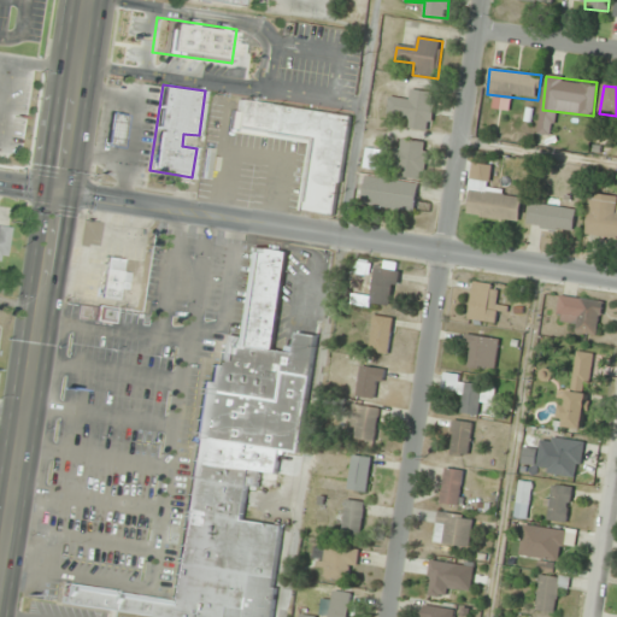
[(436,94),(411,90),(410,101),(389,99),(388,113),(409,116),(407,128),(430,131),(436,94)]
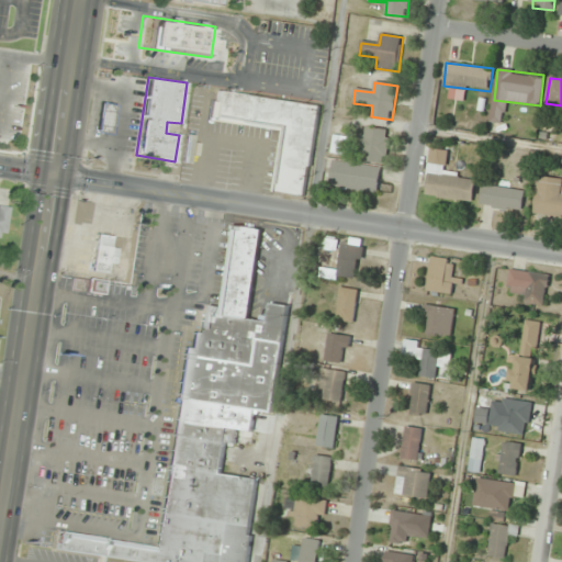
[(319,104),(216,90),(213,121),(283,130),(276,191),(307,195),(319,104)]
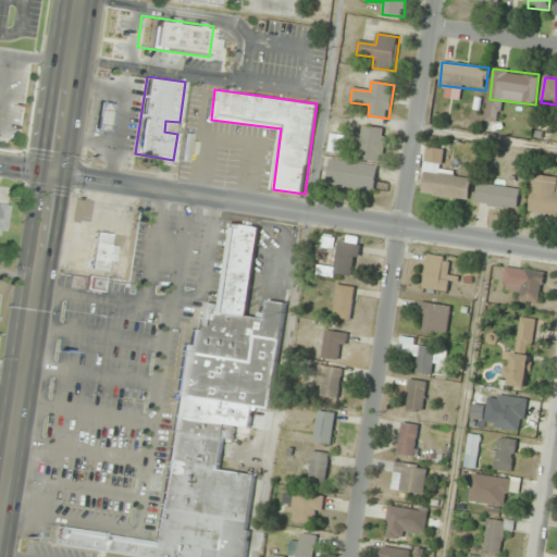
[(0,101),(0,131),(17,134),(21,104),(0,101)]
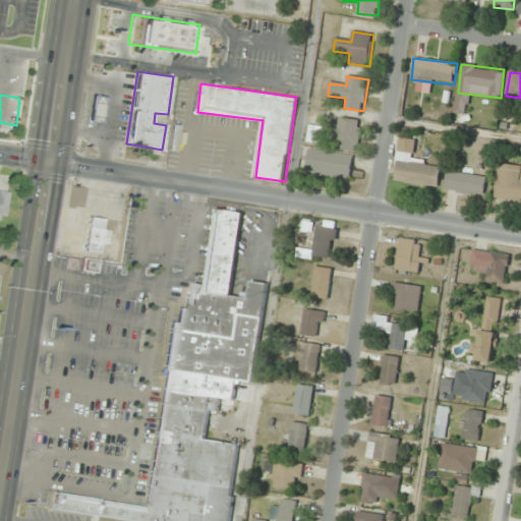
[(91,125),(105,124),(104,96),(90,97),(91,125)]
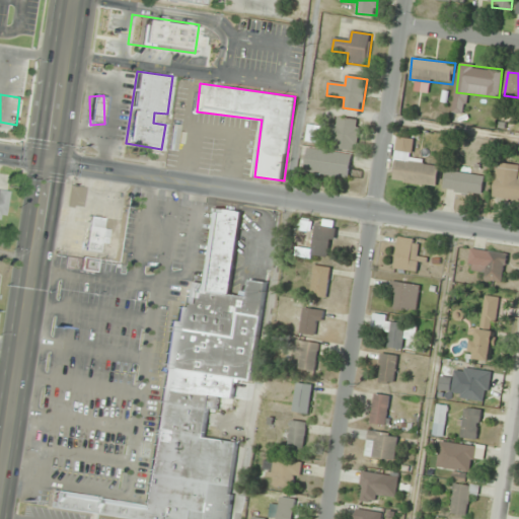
[(330,146),(356,151),(361,122),(336,117),(330,146)]
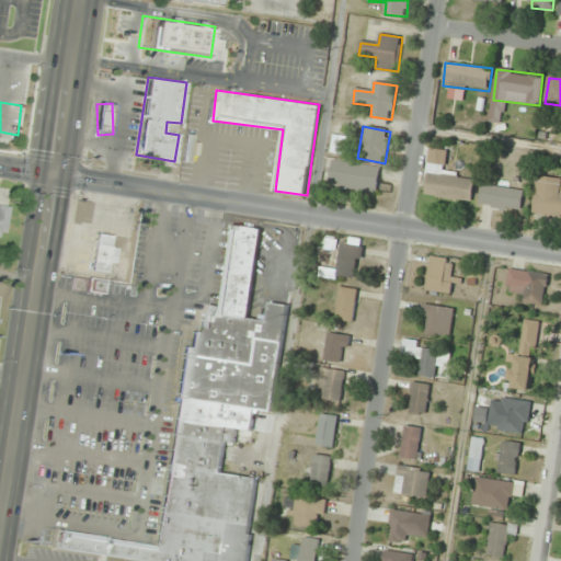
[(347,152),(347,136),(333,136),(332,152),(347,152)]
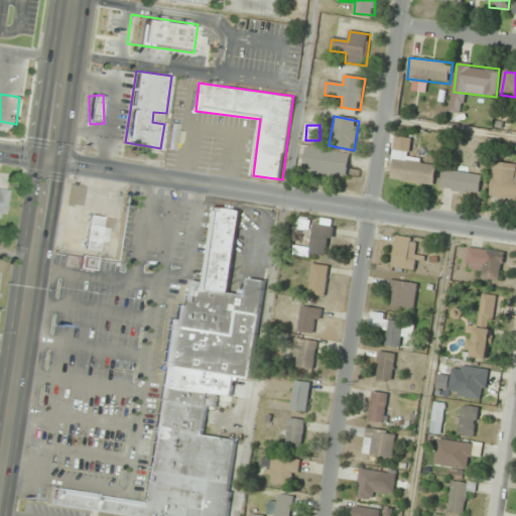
[(409,153),(412,139),(396,136),(394,150),(409,153)]
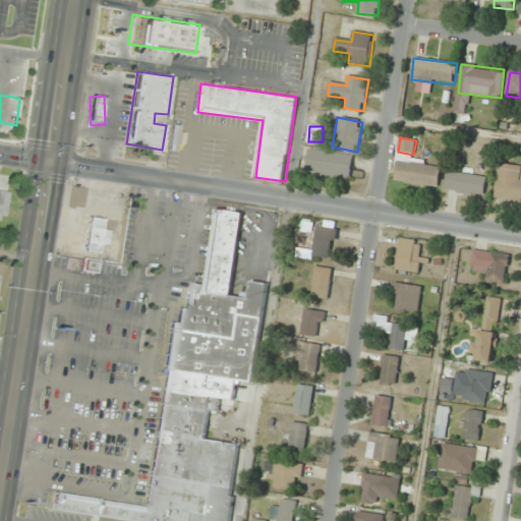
[(353,155),(308,149),(305,173),(351,179),(353,155)]
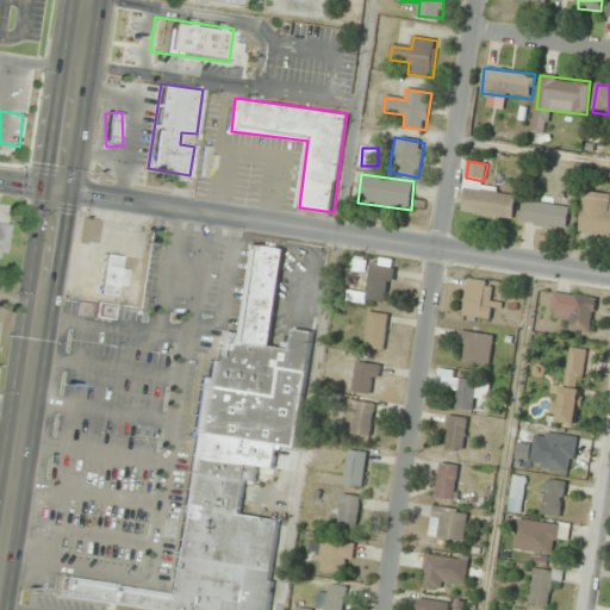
[(514,218),(516,192),(465,187),(462,213),(514,218)]
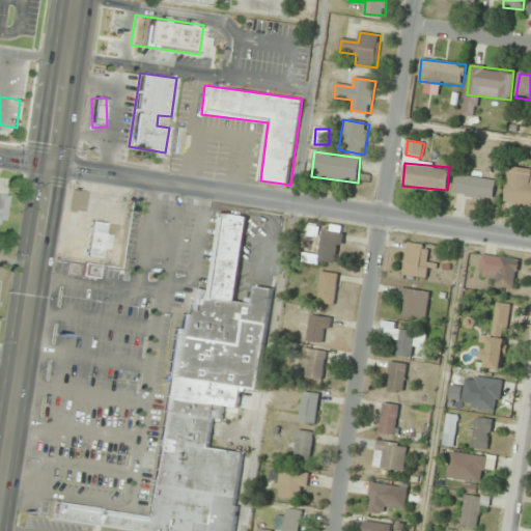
[(530,169),(508,167),(504,203),(530,206),(530,169)]
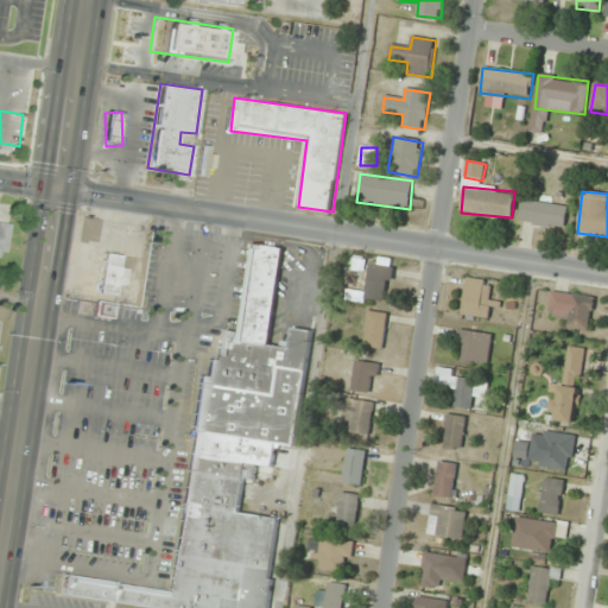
[(564,227),(567,206),(523,201),(520,222),(564,227)]
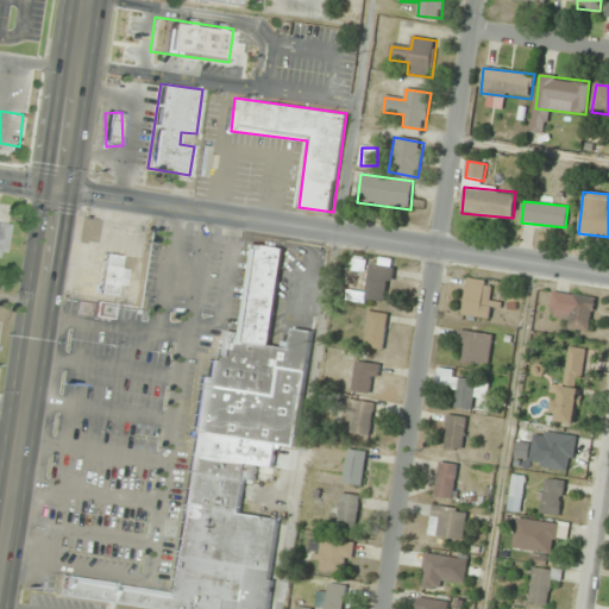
[(0,257),(6,258),(11,224),(0,223),(0,257)]
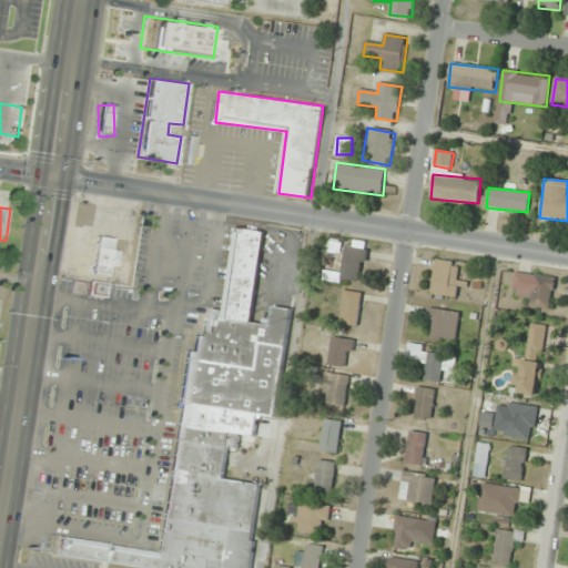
[(151,554),(61,535),(57,554),(108,565),(105,567),(246,567),(264,486),(224,477),(230,447),(252,452),(260,416),(273,418),(295,311),(274,306),(271,326),(250,322),(267,233),(239,227),(221,311),(196,337),(151,554)]
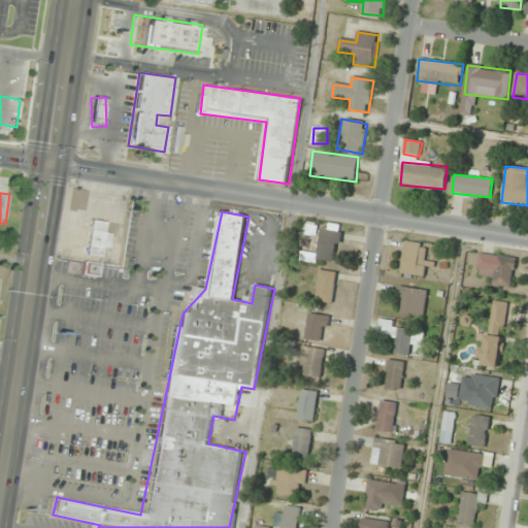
[(84,254),(104,259),(110,233),(103,232),(105,223),(92,220),(84,254)]
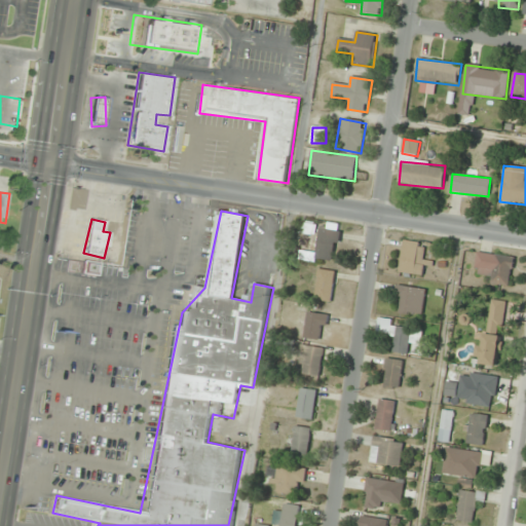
[(335,261),(341,231),(321,227),(315,258),(335,261)]
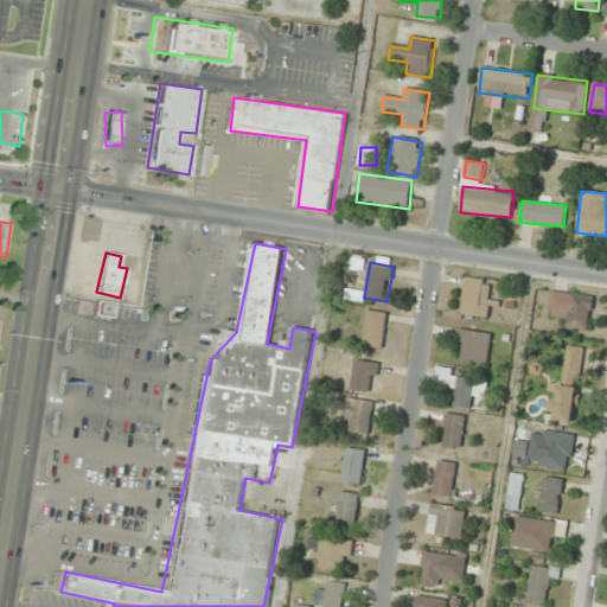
[(496,285),(470,278),(460,312),(486,319),(496,285)]
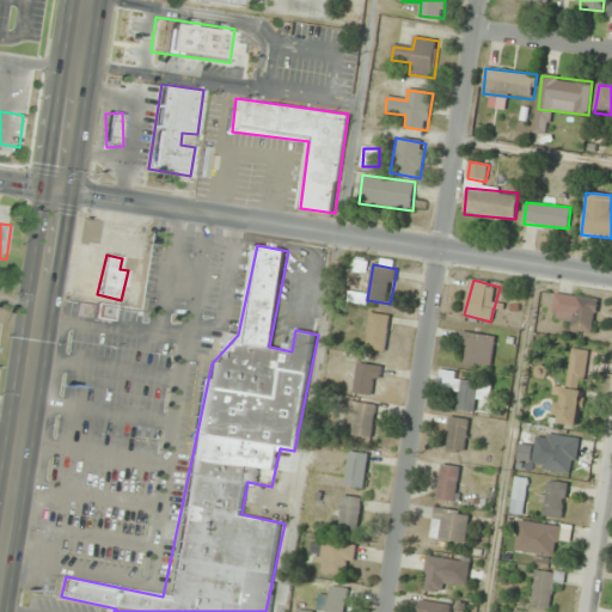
[(598,300),(556,294),(552,318),(573,320),(571,330),(593,334),(598,300)]
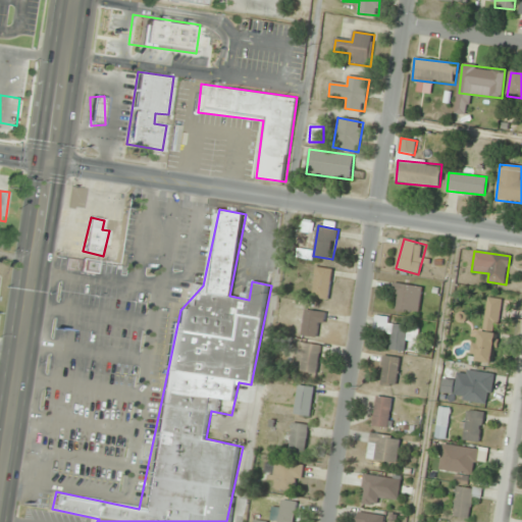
[(330,300),(332,269),(316,267),(313,299),(330,300)]
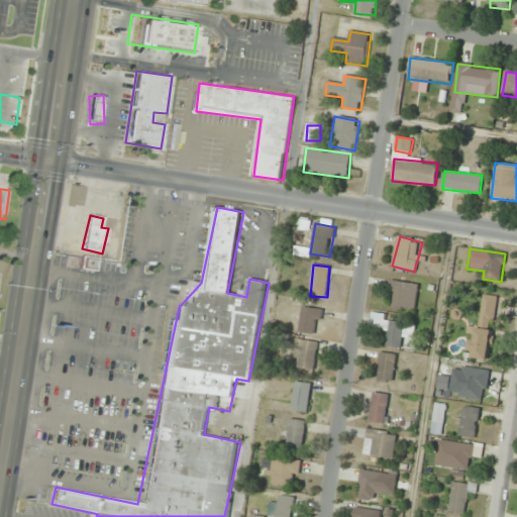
[(416,309),(417,284),(391,282),(390,308),(416,309)]
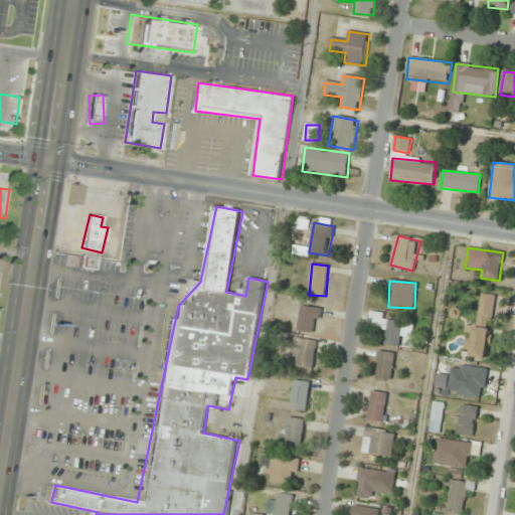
[(470,356),(487,358),(492,329),(491,329),(496,296),(480,293),(470,356)]
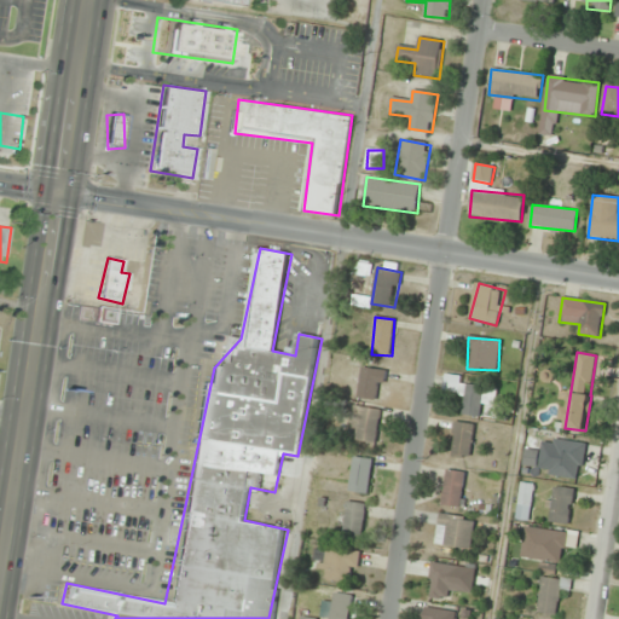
[(357,397),(380,401),(386,371),(364,366),(357,397)]
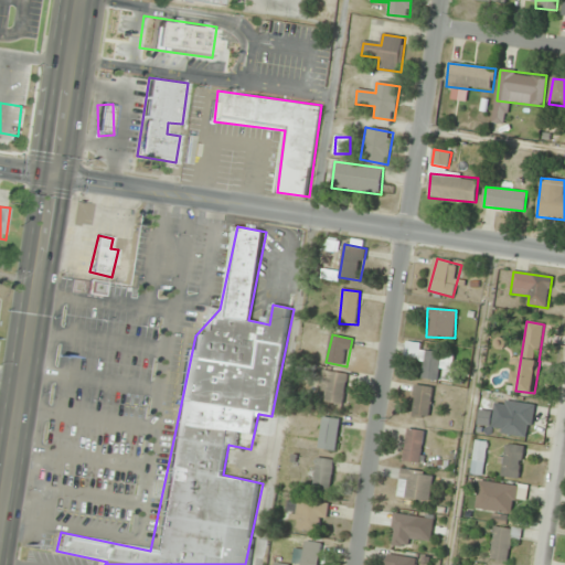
[(424,379),(451,382),(455,351),(407,345),(405,359),(426,361),(424,379)]
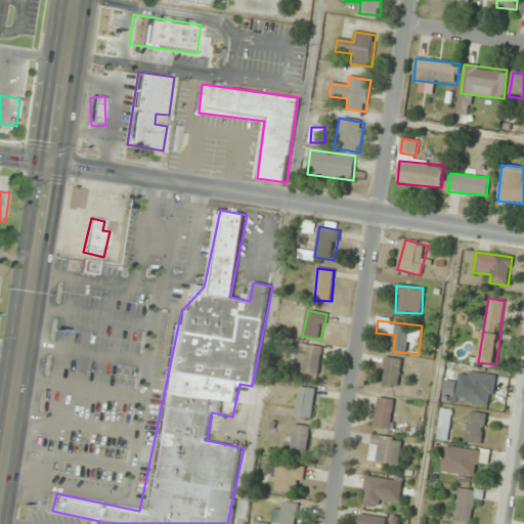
[(297,363),(299,364),(298,372),(319,375),(322,347),(299,344),(297,363)]
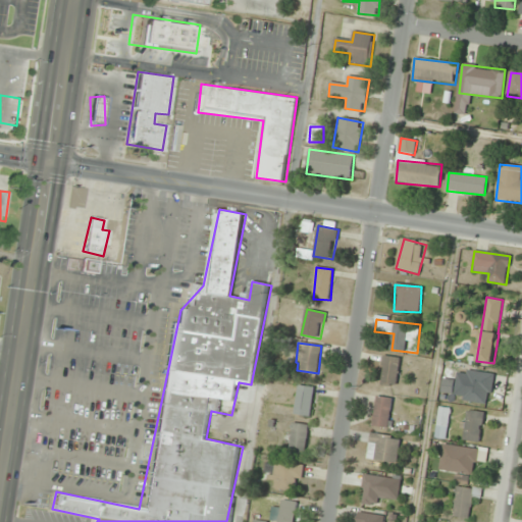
[(381,385),(398,386),(400,358),(383,357),(381,385)]
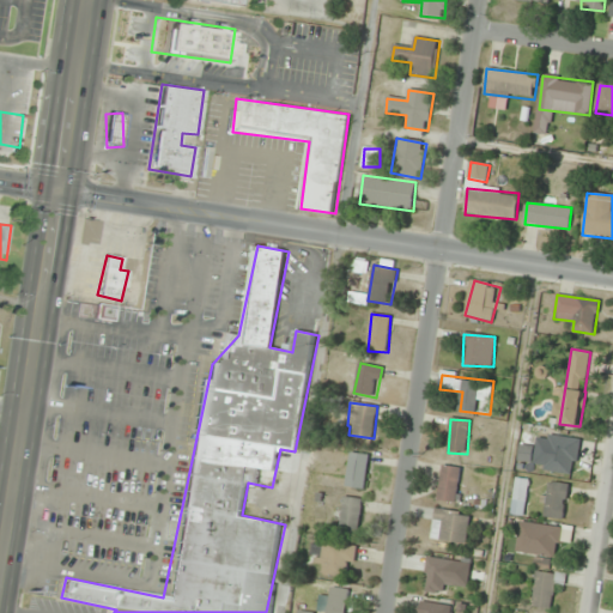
[(580,438),(548,436),(545,472),(576,474),(580,438)]
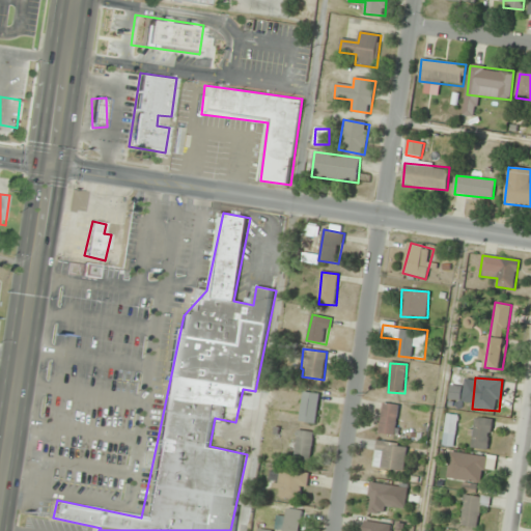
[(320,394),(303,392),(301,422),(317,424),(320,394)]
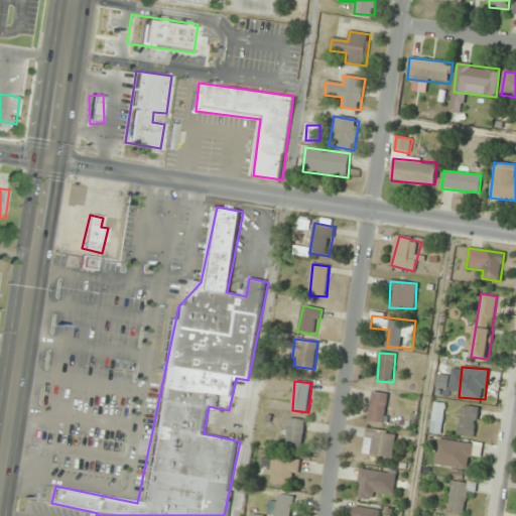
[(386,422),(389,393),(372,392),(370,421),(386,422)]
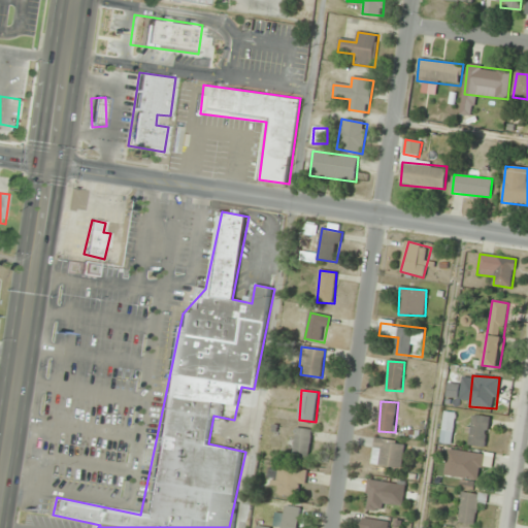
[(443,443),(455,443),(454,411),(442,413),(443,443)]
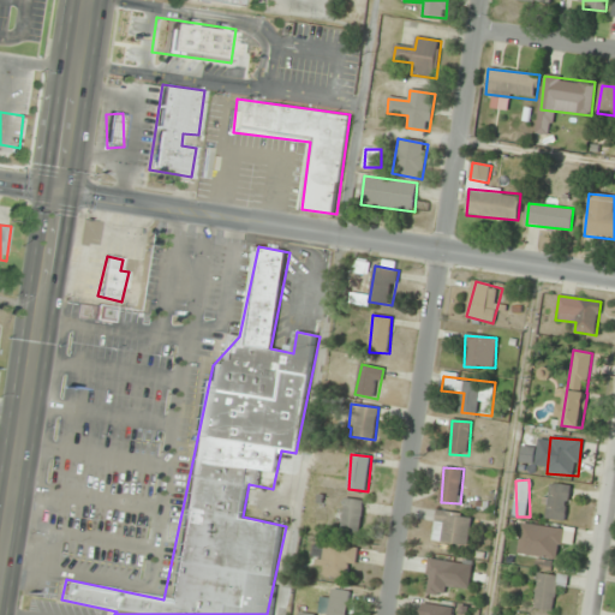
[(544,519),(569,519),(569,484),(544,484),(544,519)]
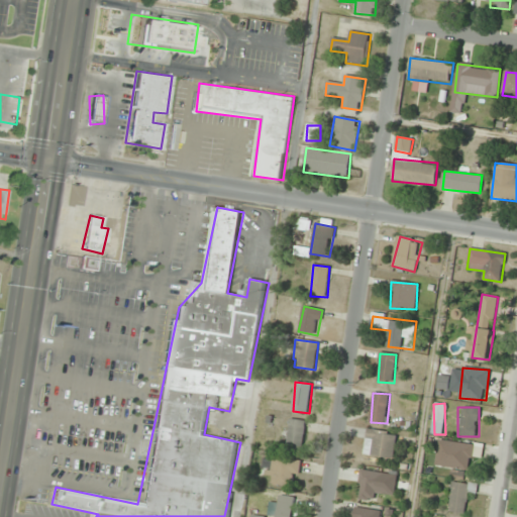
[(306,420),(290,418),(287,447),(302,448),(306,420)]
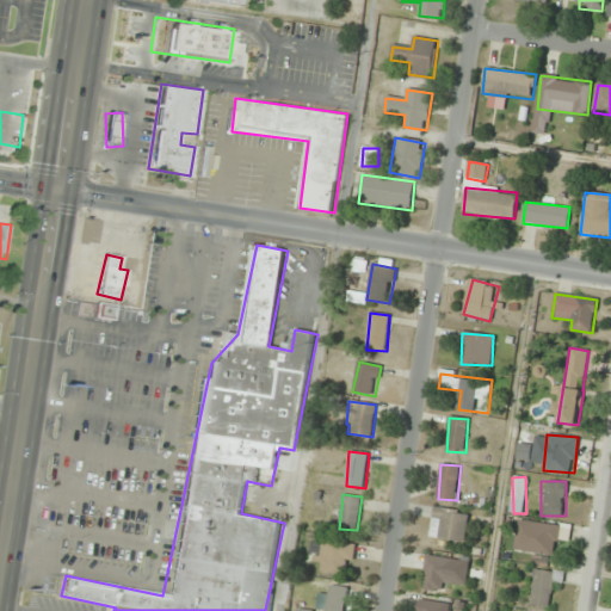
[(469,512),(436,507),(431,537),(466,542),(469,512)]
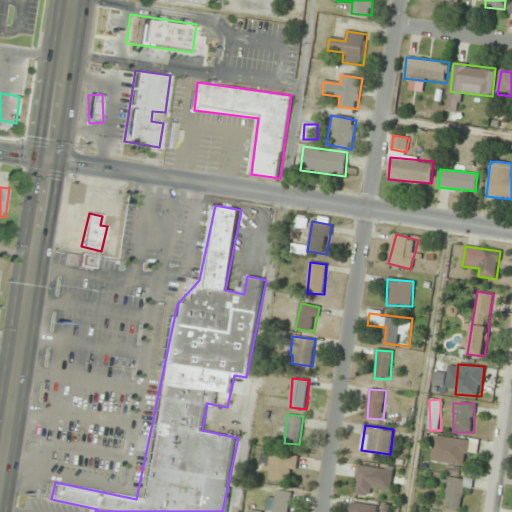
[(430,461),(464,467),(467,452),(477,454),(478,442),(434,435),(430,461)]
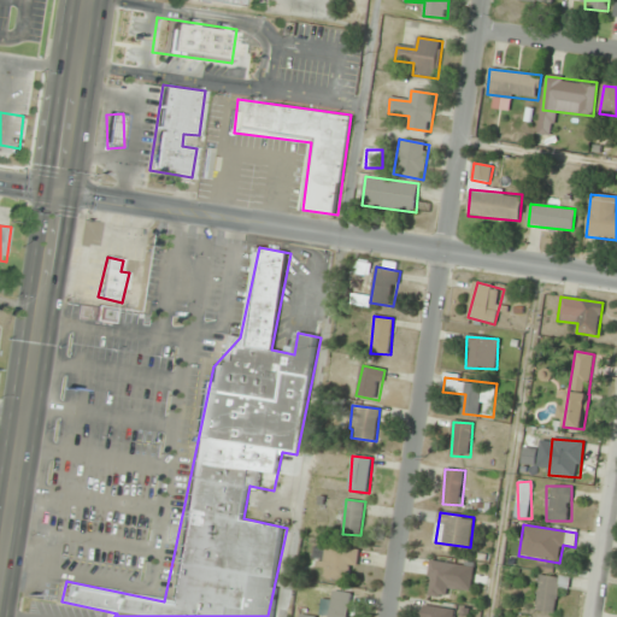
[(346,581),(347,570),(357,571),(359,552),(323,547),(319,577),(346,581)]
